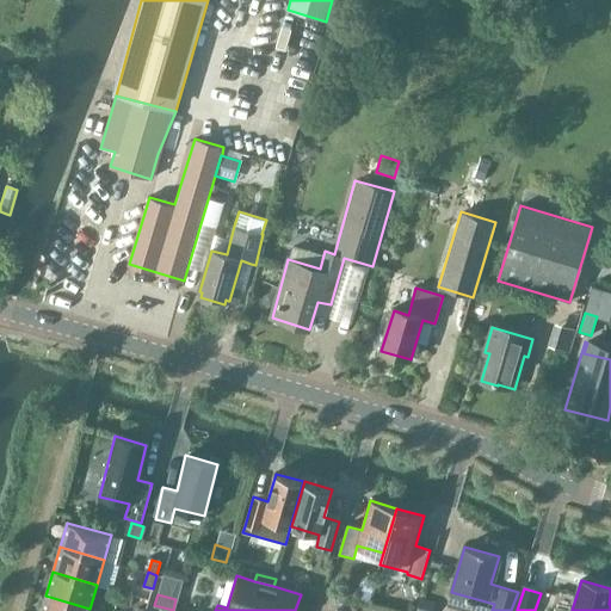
[(88,610),(90,609),(45,596),(41,610),(88,610)]
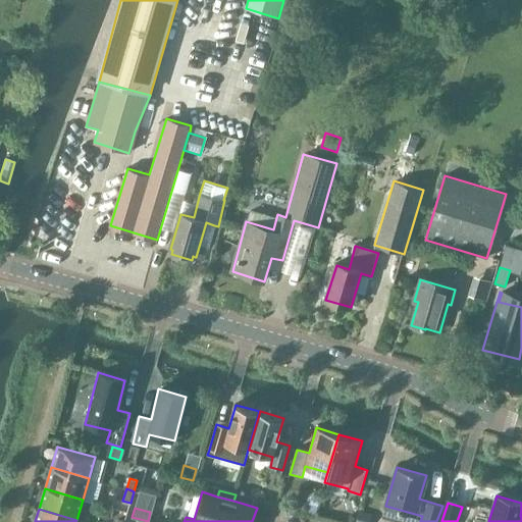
[(360,512),(356,521),(369,521),(371,516),(360,512)]
